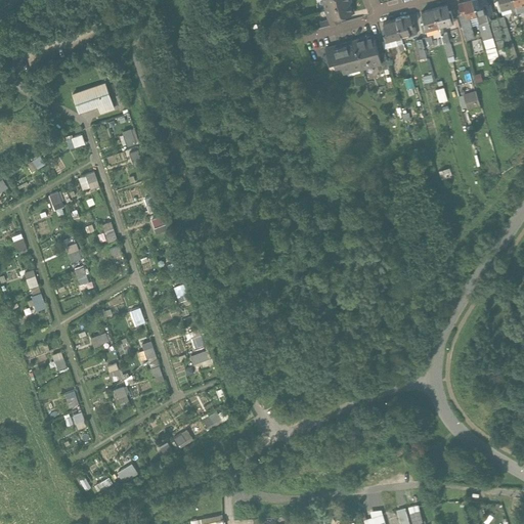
[(321,0),(325,10),(350,3),(349,0),(321,0)]
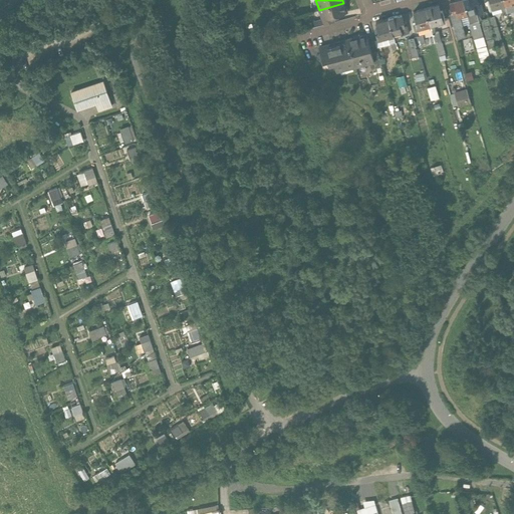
[(463,0),(457,0),(453,1),(454,2),(450,3),(452,10),(450,11),(451,13),(450,14),(454,25),(461,23),(460,17),(467,15),(469,24),(470,23),(463,0)]
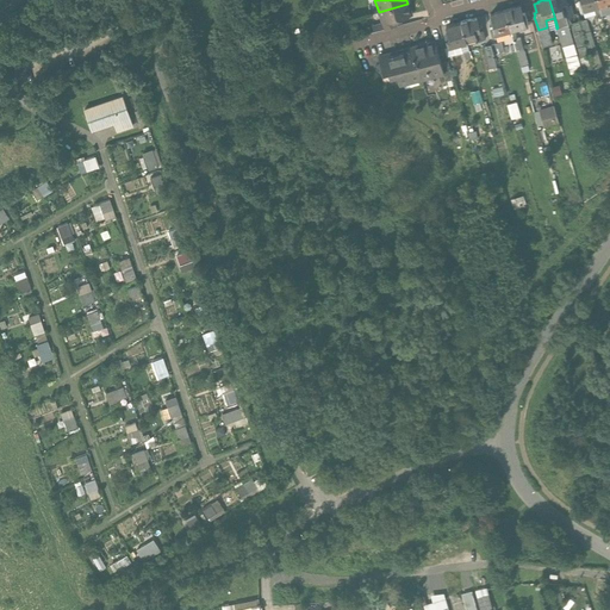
[(565,0),(549,0),(558,27),(562,47),(573,43),(566,18),(572,17),(568,4),(567,4),(565,0)]
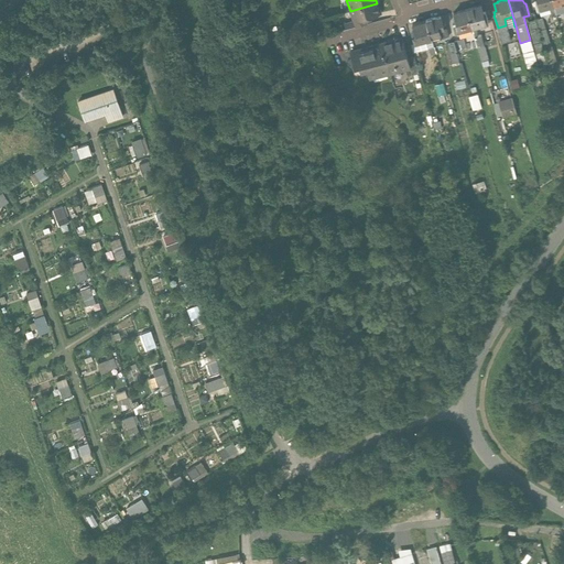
[(552,0),(535,0),(534,0),(538,10),(546,8),(550,7),(552,15),(556,14),(554,6),(552,0)]
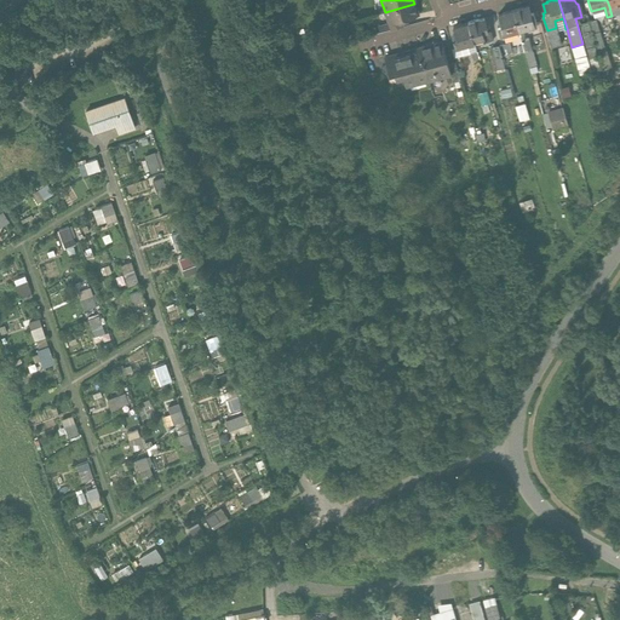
[(619,0),(607,0),(609,6),(612,16),(619,13),(619,12),(619,6),(619,4),(619,3),(619,0)]
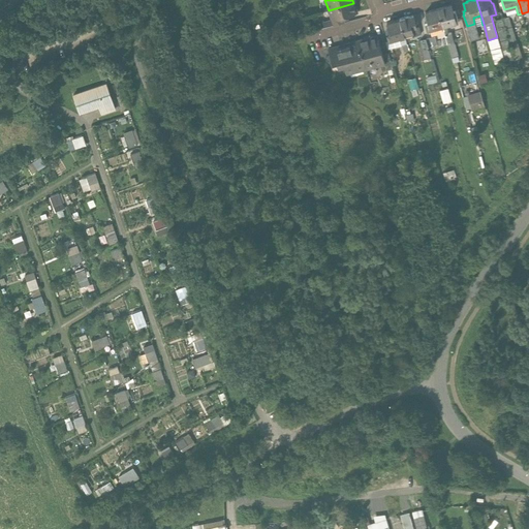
[(353,3),(329,10),(332,21),(332,22),(342,19),(356,14),(353,3)]
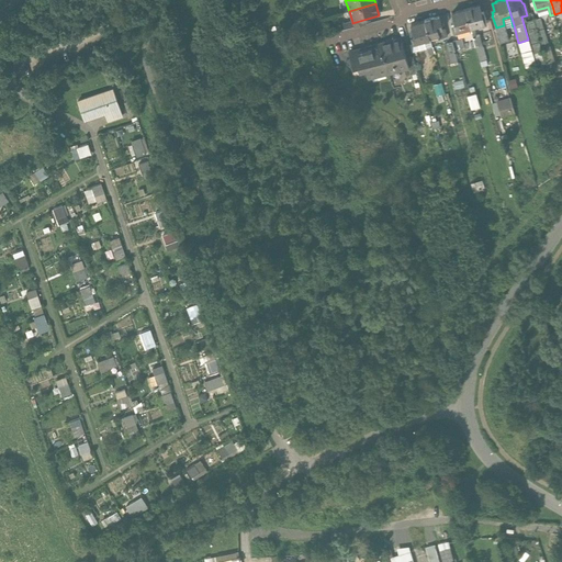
[(480,7),(475,8),(474,7),(465,10),(471,29),(473,37),(476,36),(473,27),(486,24),(483,13),(481,13),(480,7)]
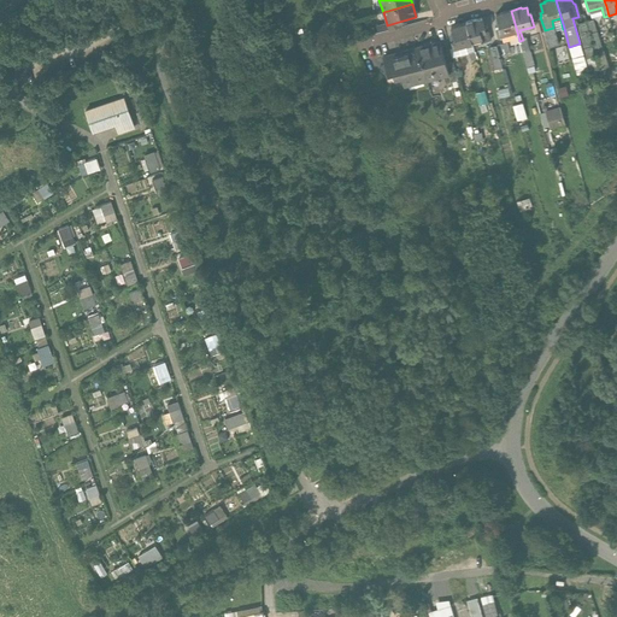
[(511,11),(500,13),(500,15),(495,16),(498,25),(495,25),(498,36),(517,31),(511,11)]
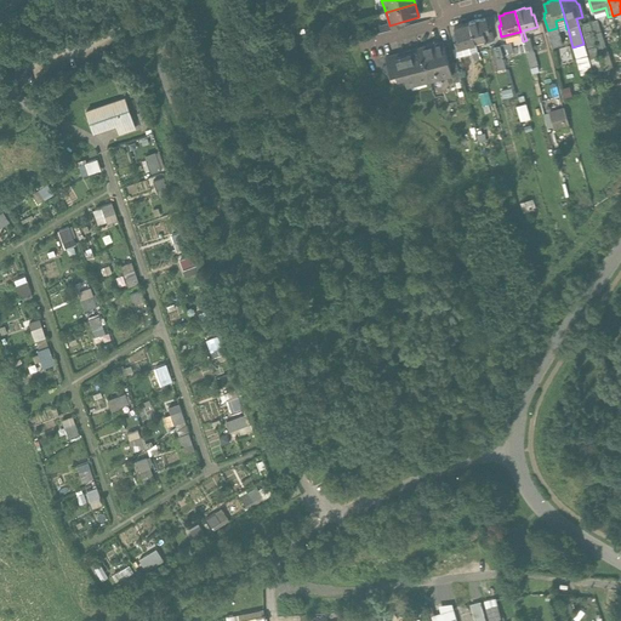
[(485,20),(480,21),(469,23),(474,44),(484,41),(485,45),(494,43),(490,28),(488,29),(485,20)]
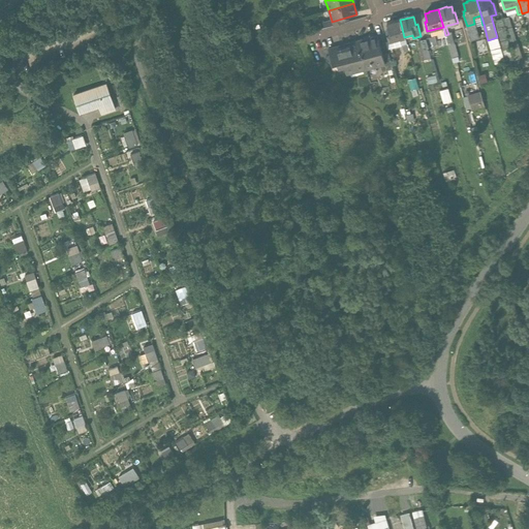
[(342,19),(332,22),(332,21),(331,22),(333,28),(344,25),(342,19)]
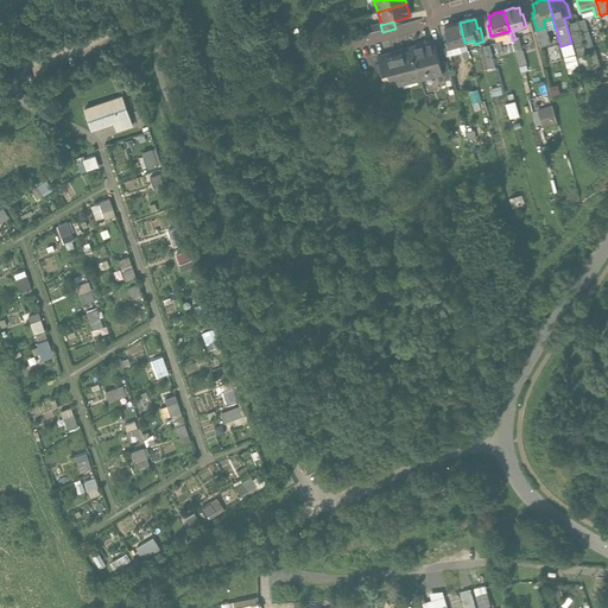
[(460,23),(449,26),(444,29),(447,37),(444,38),(447,48),(464,43),(460,23)]
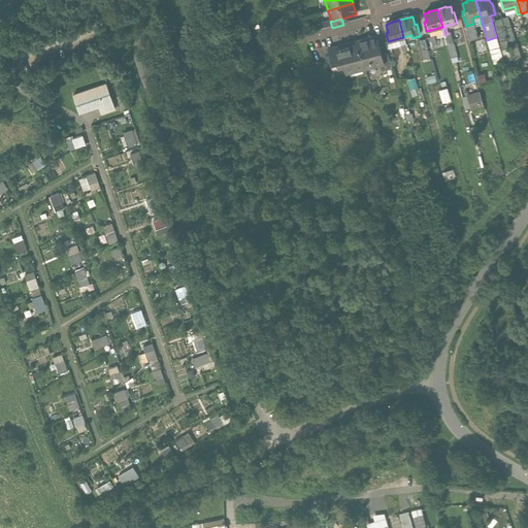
[(501,22),(495,23),(497,33),(503,32),(501,22)]
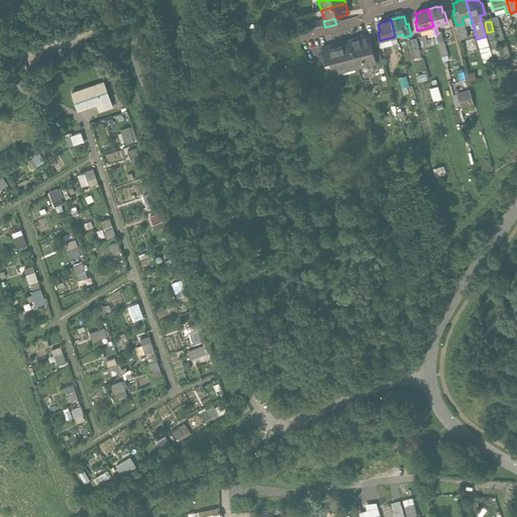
[(463,23),(456,25),(460,40),(468,38),(463,23)]
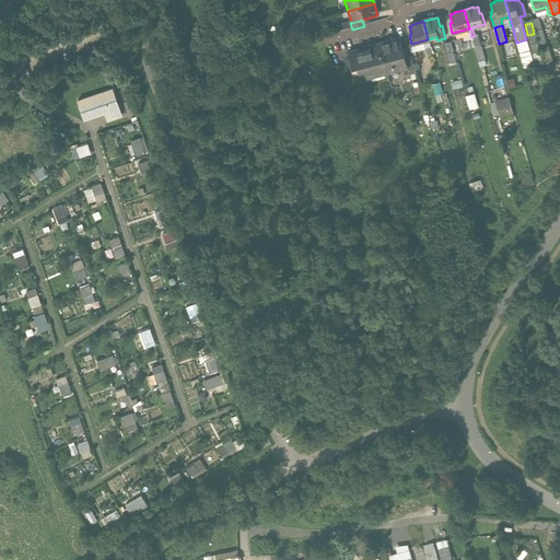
[(541,28),(536,31),(541,49),(547,48),(541,28)]
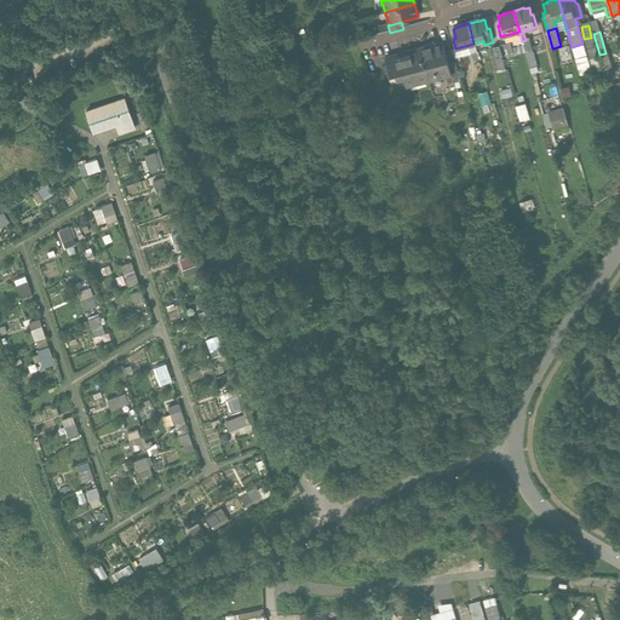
[(591,38),(584,39),(586,50),(593,47),(591,38)]
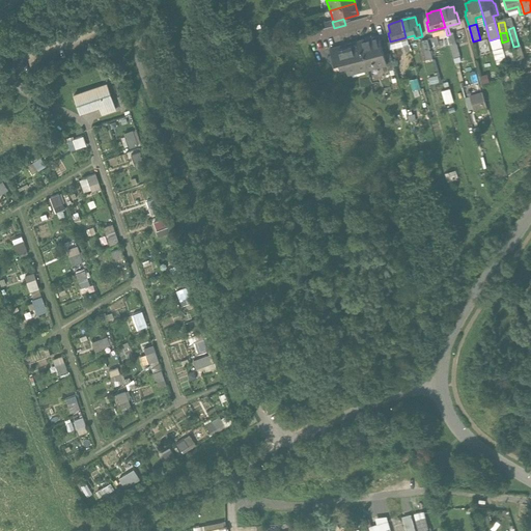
[(379,37),(359,43),(366,71),(386,65),(379,37)]
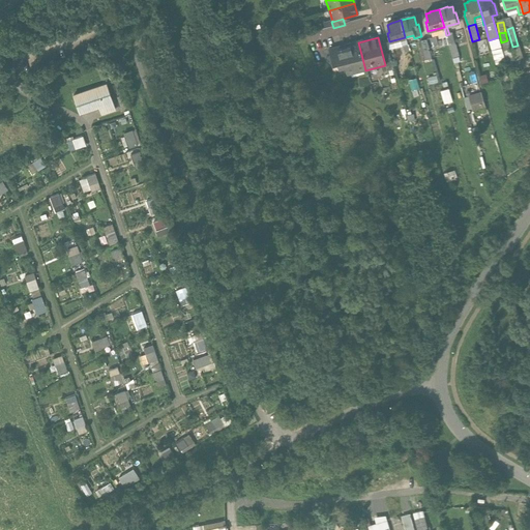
[(435,38),(427,40),(429,49),(438,46),(435,38)]
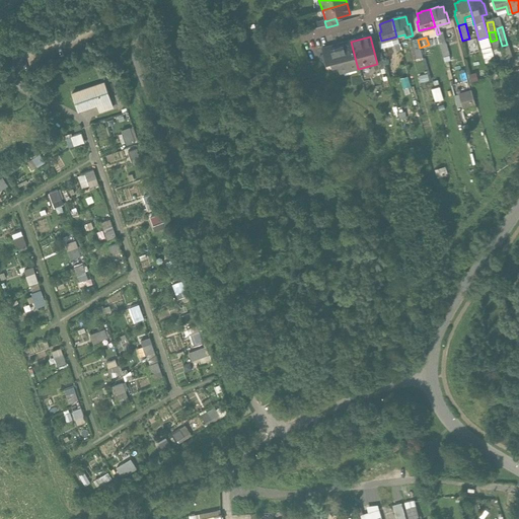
[(351,42),(322,50),(325,64),(329,63),(331,67),(337,66),(340,74),(358,69),(351,42)]
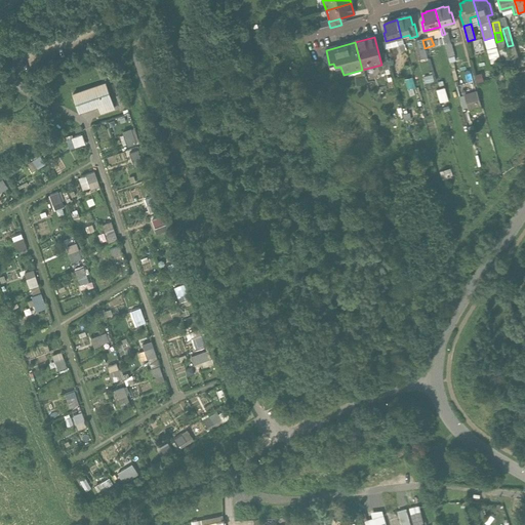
[(467,110),(481,106),(474,82),(459,87),(467,110)]
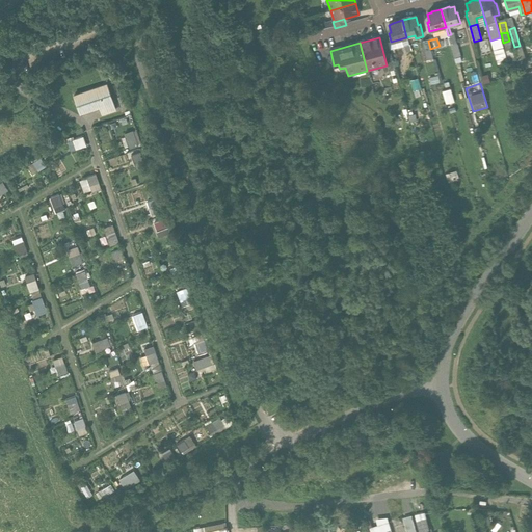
[(107,84),(73,97),(80,116),(99,109),(101,115),(115,110),(107,84)]
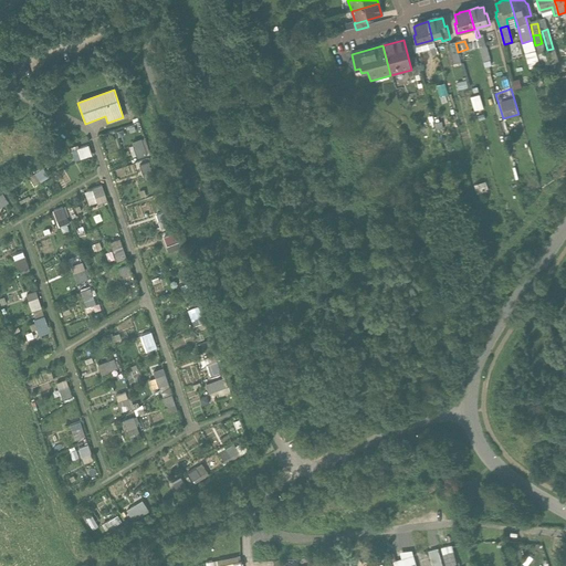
[(471,95),(473,111),(483,109),(481,93),(471,95)]
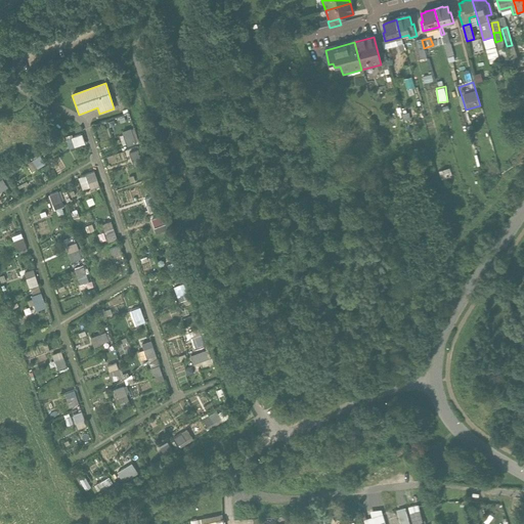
[(135,144),(131,130),(122,133),(127,147),(135,144)]
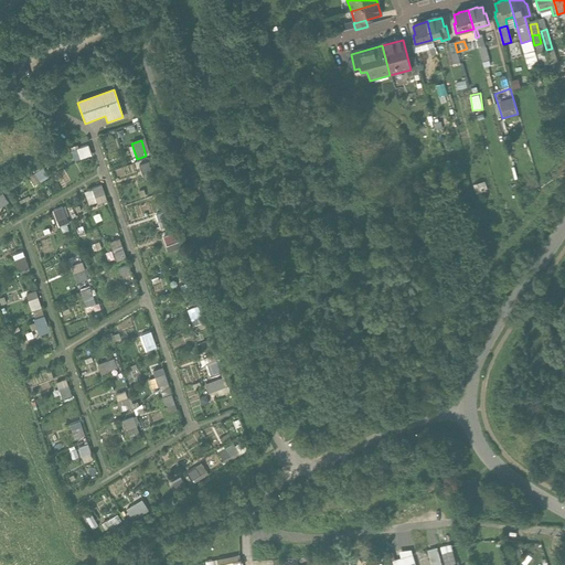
[(87,146),(72,150),(75,160),(91,155),(87,146)]
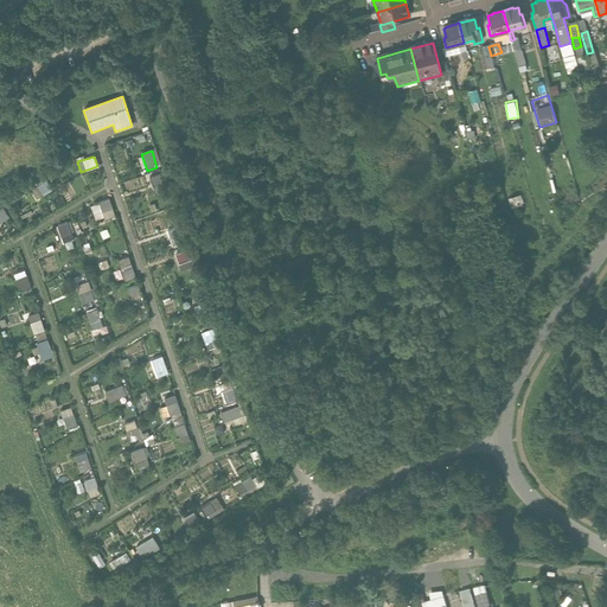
[(160,174),(149,178),(155,195),(166,191),(160,174)]
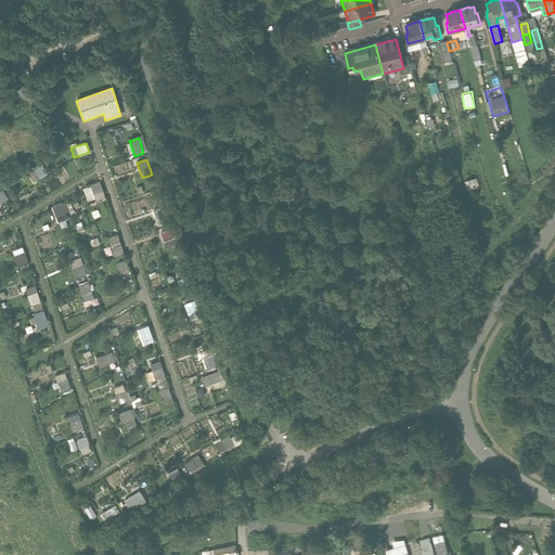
[(133,164),(120,165),(121,173),(134,172),(133,164)]
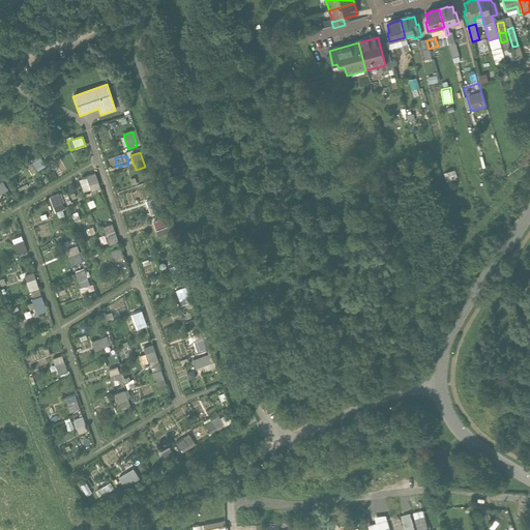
[(39,157),(26,167),(31,175),(45,166),(39,157)]
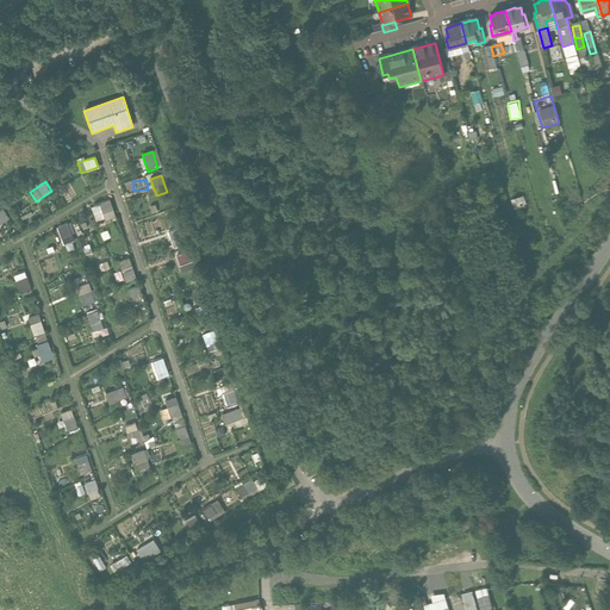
[(110,200),(99,204),(105,222),(114,218),(110,200)]
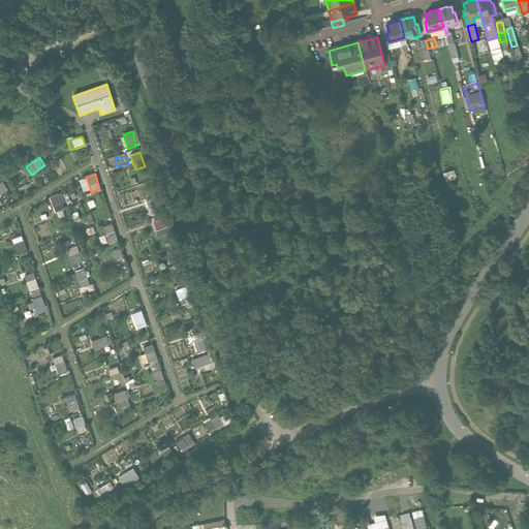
[(59,195),(50,198),(55,213),(64,210),(59,195)]
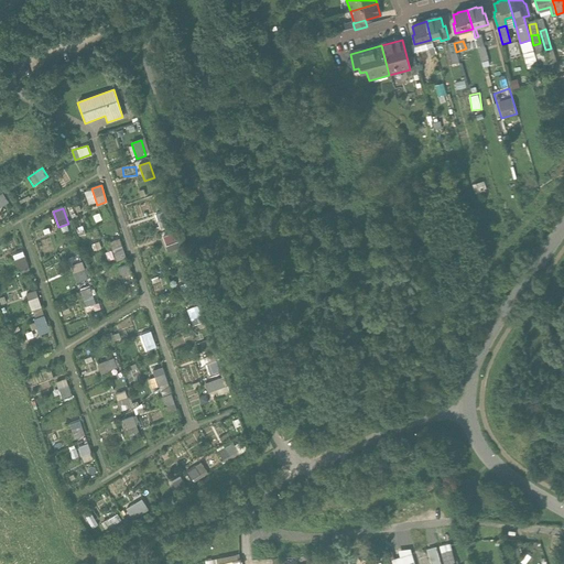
[(165,212),(156,215),(162,230),(171,227),(165,212)]
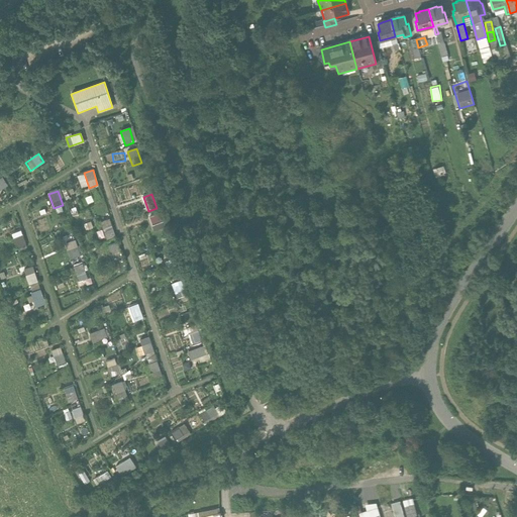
[(159,214),(149,217),(154,231),(164,228),(159,214)]
